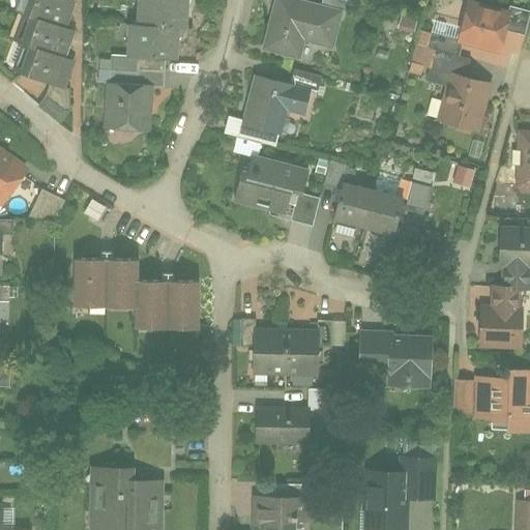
[(24,48),(15,71),(57,89),(69,60),(58,56),(67,34),(63,32),(75,3),(66,0),(26,0),(18,20),(26,23),(18,45),(24,48)]
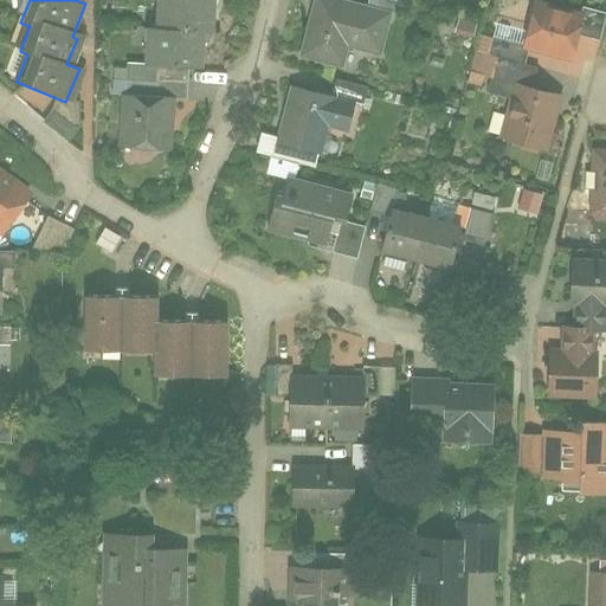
[(211,37),(211,0),(158,0),(158,30),(144,30),(144,66),(197,68),(198,37),(211,37)]
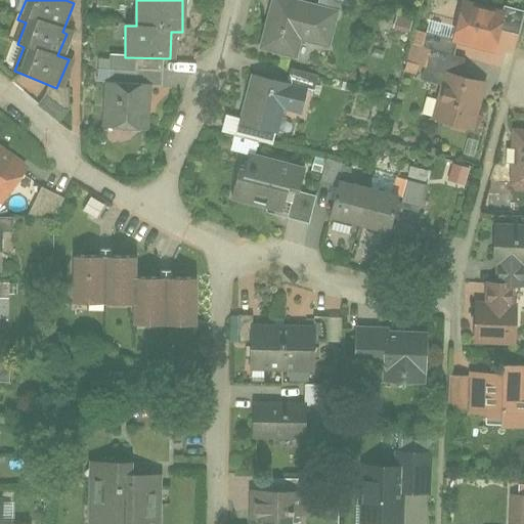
[(300,0),(270,0),(258,48),(297,58),(301,42),(333,50),(343,11),(300,0)]
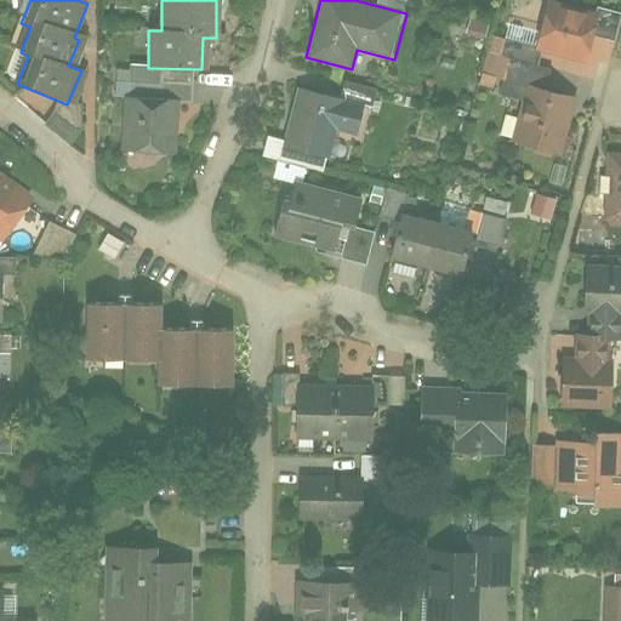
[(537,51),(588,62),(599,13),(547,3),(537,51)]
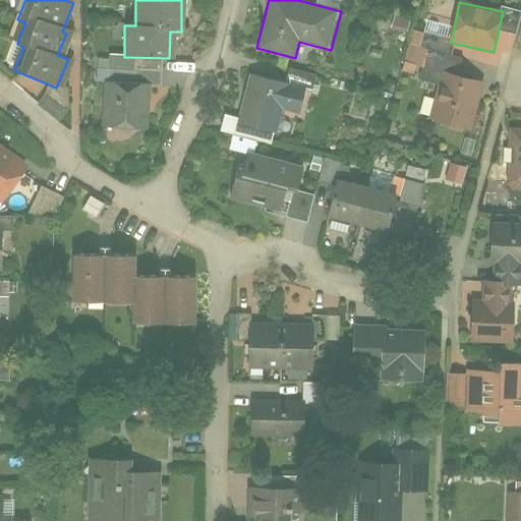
[(449,35),(450,23),(425,23),(425,35),(449,35)]
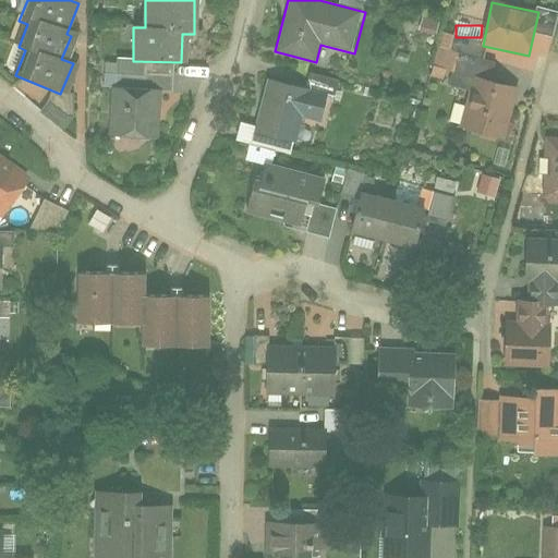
[(438,47),(433,67),(452,71),(457,51),(438,47)]
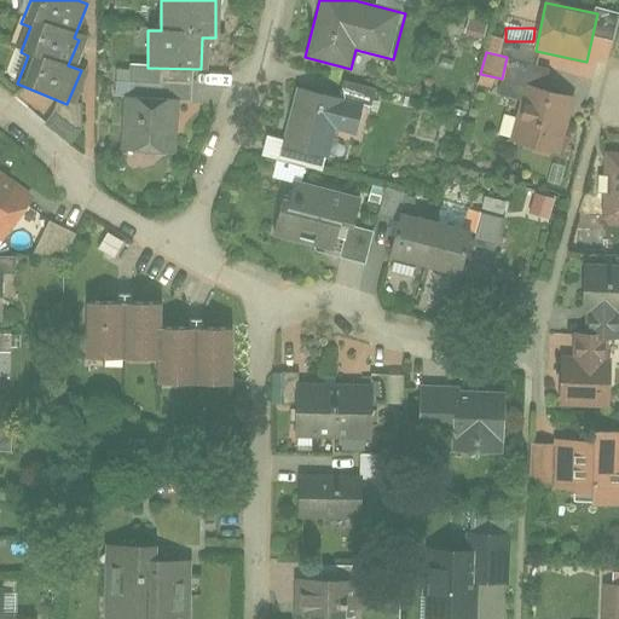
[(574,100),(527,87),(512,143),(559,156),(574,100)]
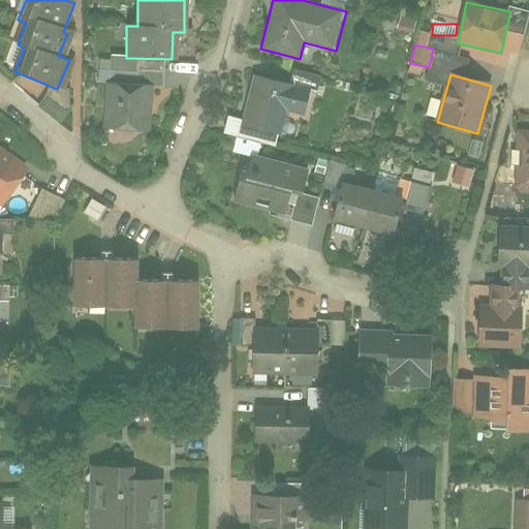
[(280,134),(286,110),(307,114),(312,90),(250,78),(240,126),(280,134)]
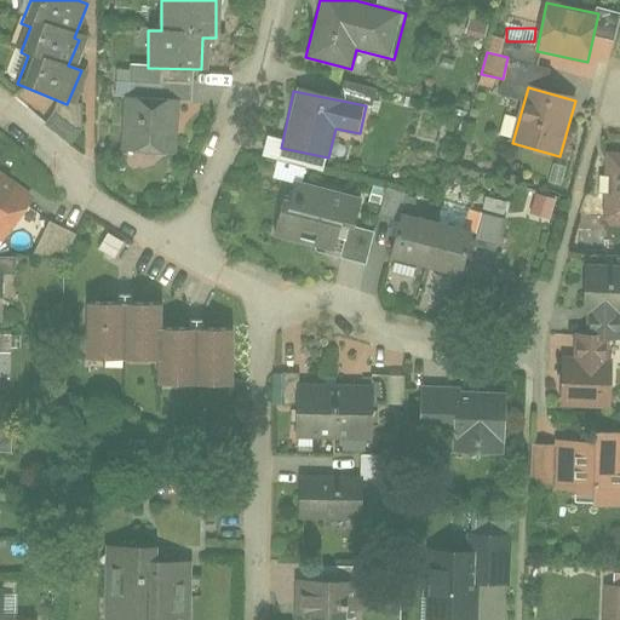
[(121,99),(121,153),(181,153),(181,99),(121,99)]
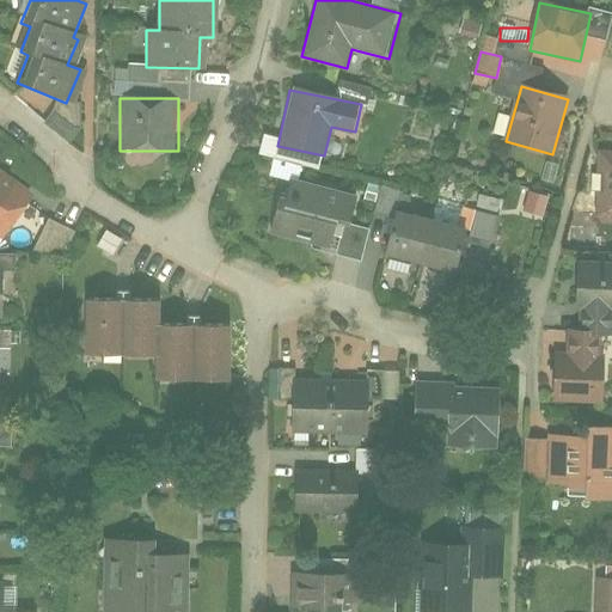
[(611,152),(598,153),(598,225),(611,225),(611,152)]
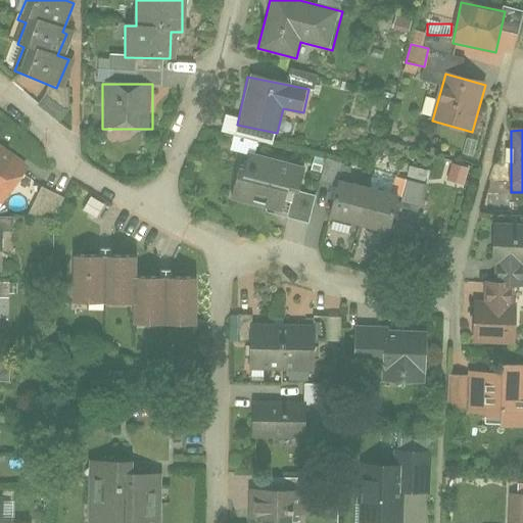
[(232,202),(291,219),(305,169),(246,151),(232,202)]
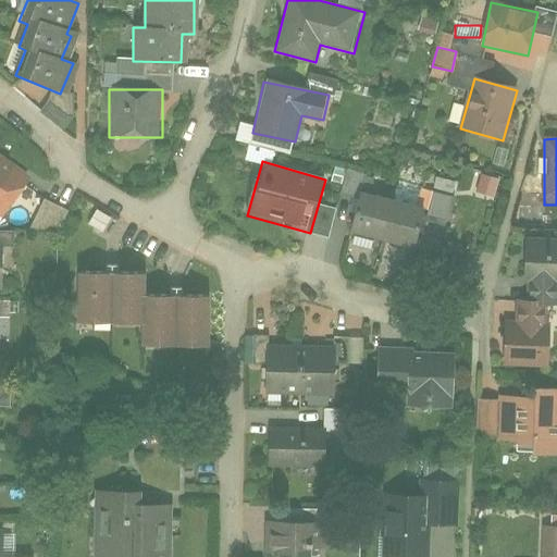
[(0,217),(4,220),(28,183),(0,164),(0,217)]
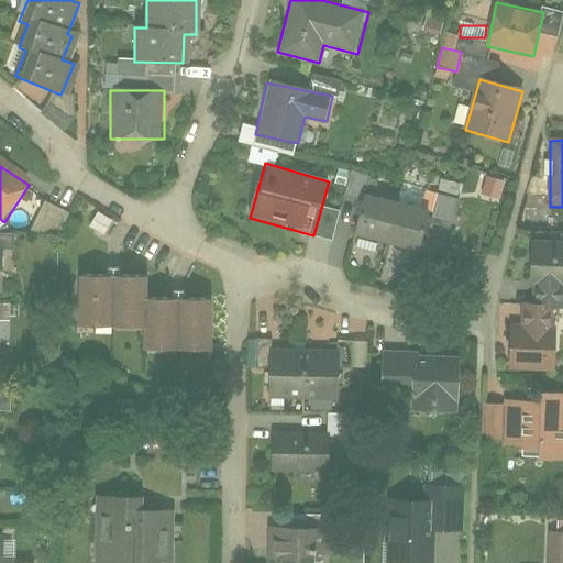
[(482,194),(500,199),(506,180),(487,175),(482,194)]
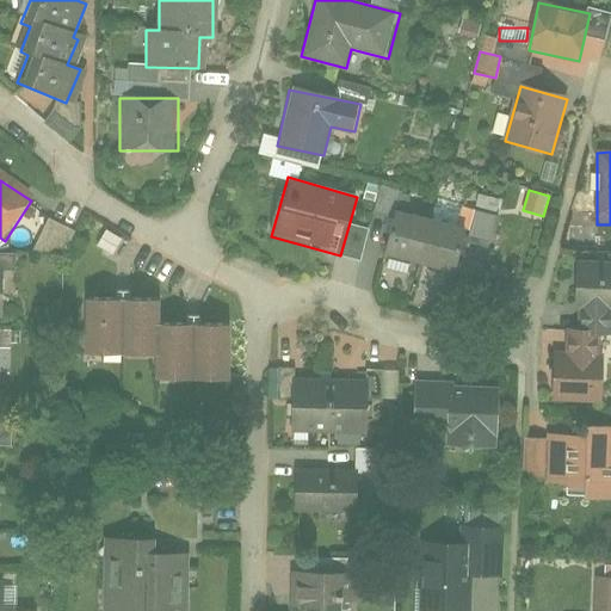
[(471,238),(491,240),(495,214),(476,211),(471,238)]
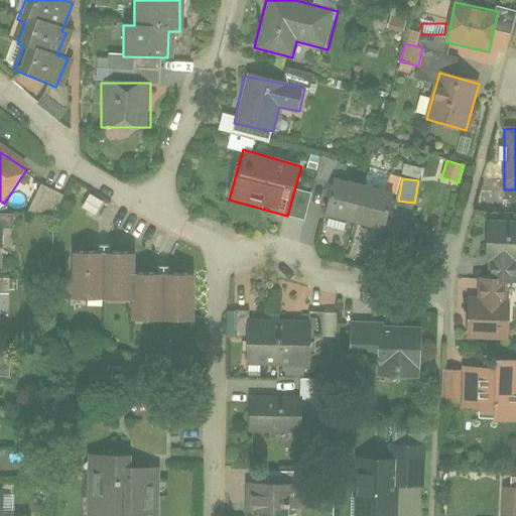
[(333,179),(323,217),(352,224),(362,187),(333,179)]
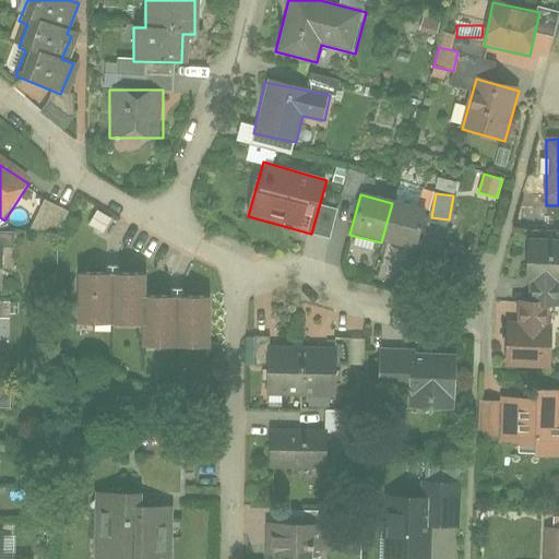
[(43,232),(47,222),(60,228),(68,210),(44,199),(32,226),(43,232)]
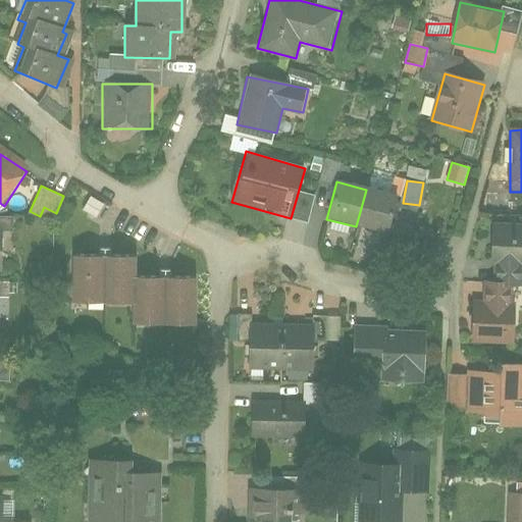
[(366,190),(356,226),(385,235),(396,198),(366,190)]
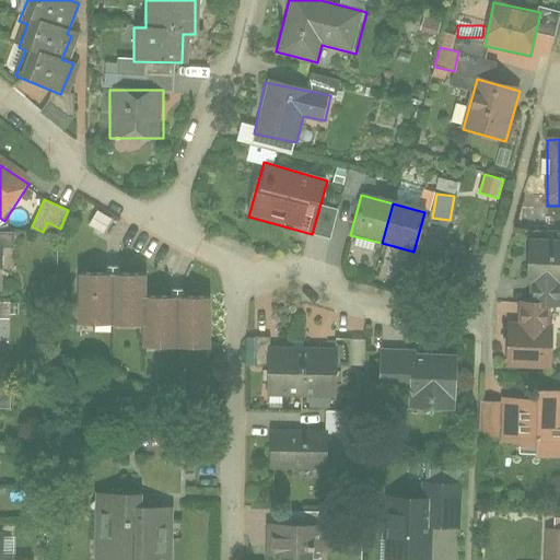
[(559,283),(559,243),(531,242),(528,282),(559,283)]
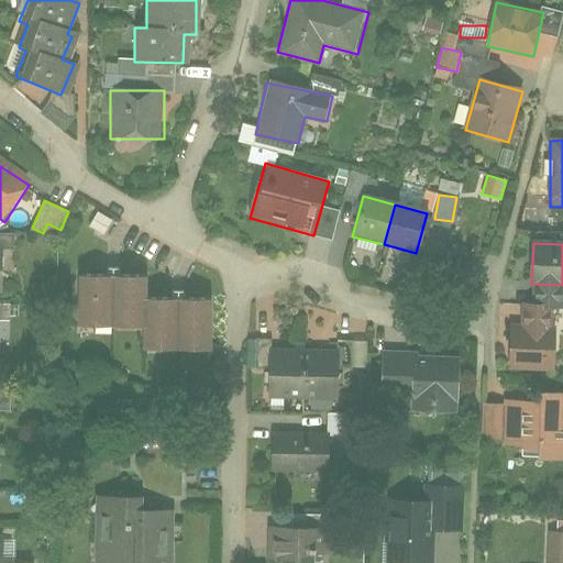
[(143,273),(75,273),(75,322),(142,322),(142,349),(207,349),(207,296),(143,296),(143,273)]
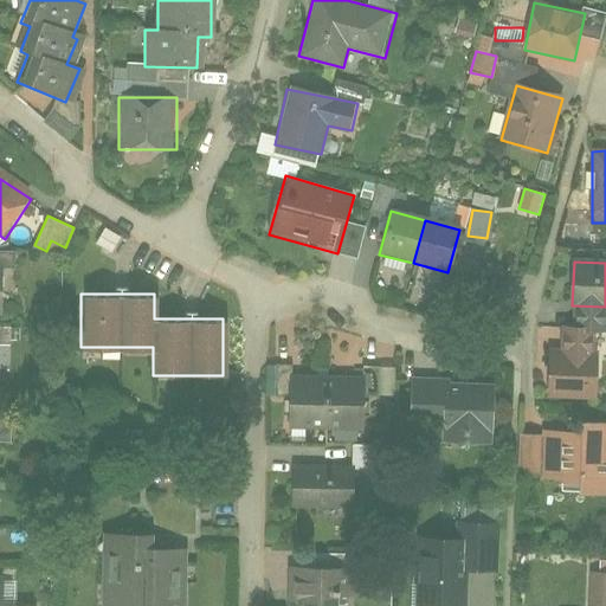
[(555,349),(552,392),(598,395),(601,353),(555,349)]
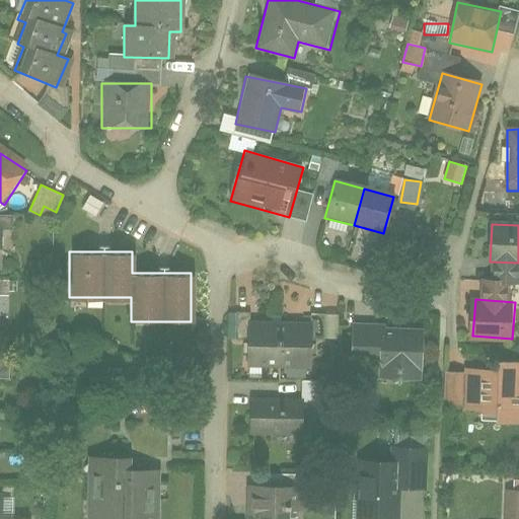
[(281,319),(248,318),(247,368),(280,368),(281,319)]
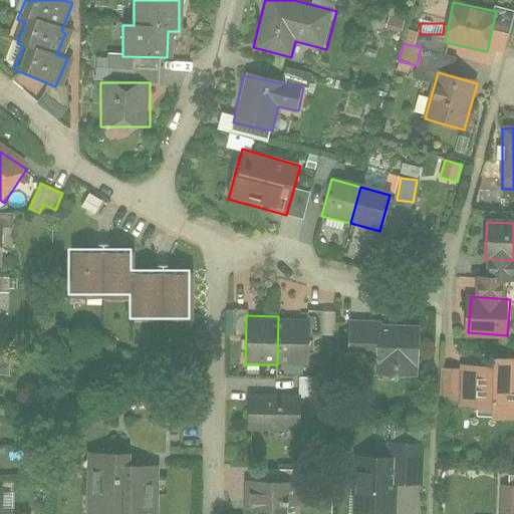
[(310,317),(278,316),(277,364),(309,365),(310,317)]
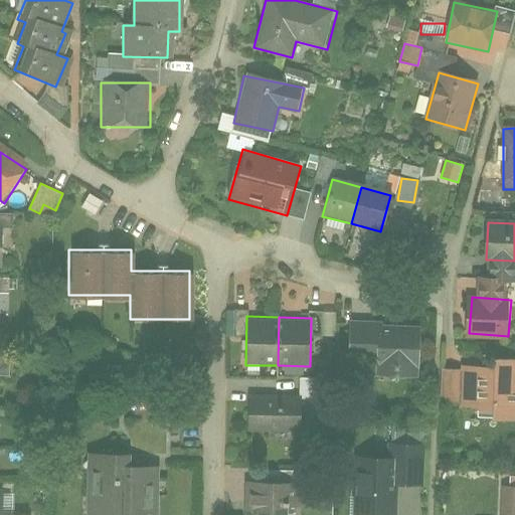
[(421,323),(349,321),(348,352),(382,353),(381,373),(420,375),(421,323)]
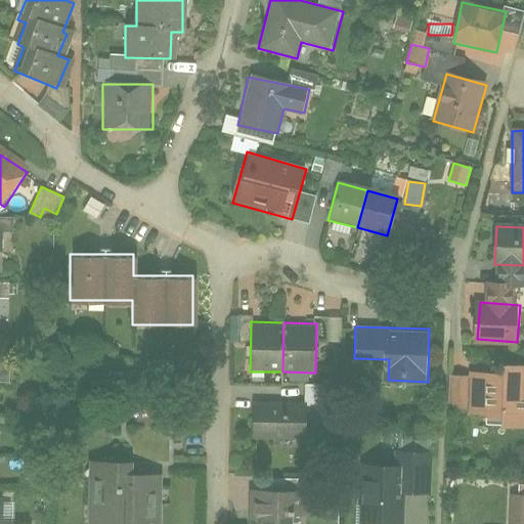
[(523,368),(473,368),(474,413),(523,412),(523,368)]
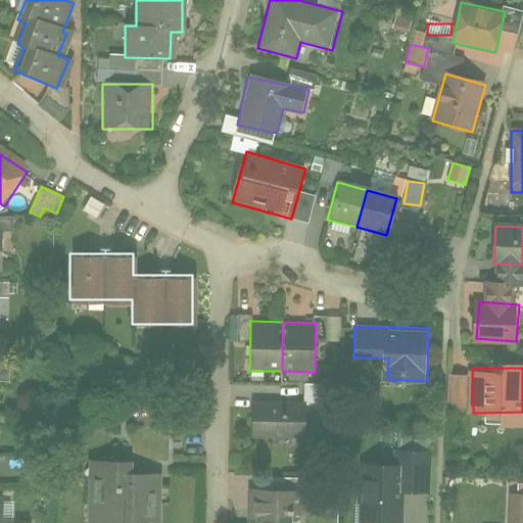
[(305,439),(307,402),(255,399),(253,436),(305,439)]
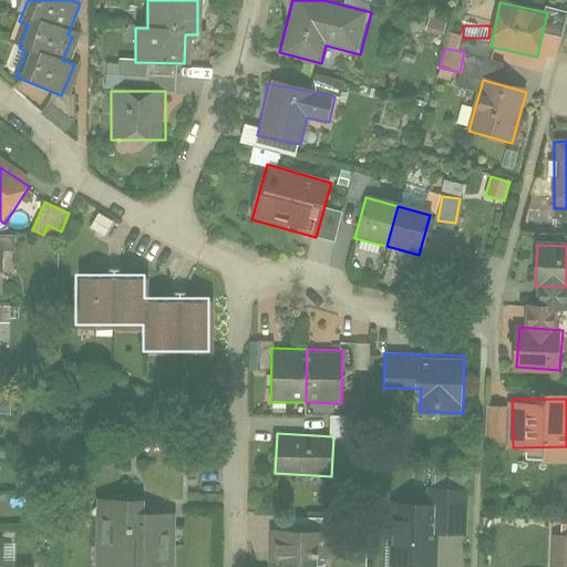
[(392,564),(433,565),(435,507),(394,506),(392,564)]
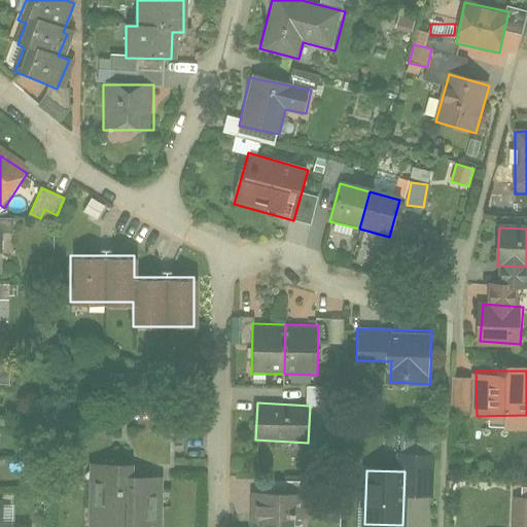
[(90,481),(88,526),(159,526),(160,493),(124,493),(124,482),(90,481)]
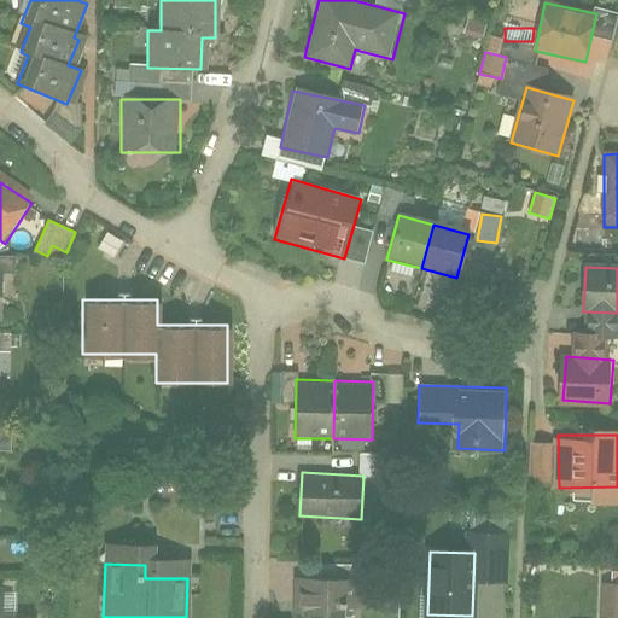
[(354,617),(354,576),(295,577),(295,617),(354,617)]
